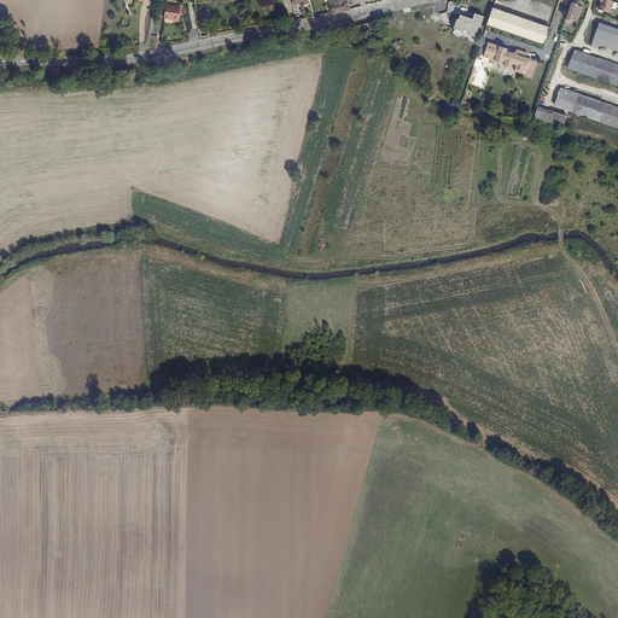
[(328,0),(332,13),(348,10),(345,0),(328,0)]
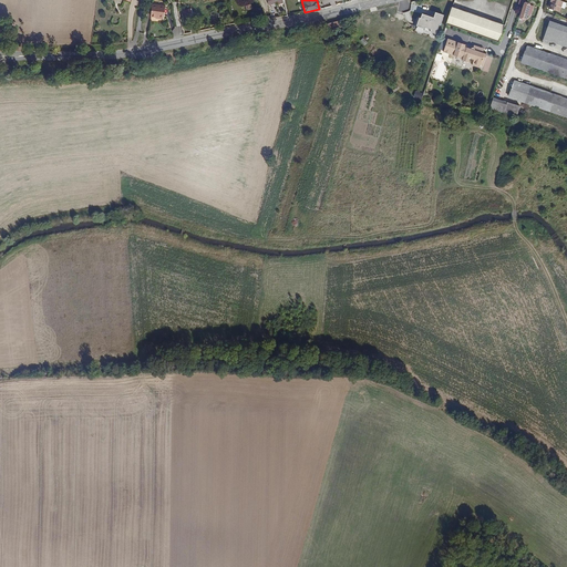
[(557,0),(550,0),(548,9),(549,9),(553,10),(554,10),(555,7),(560,9),(563,2),(557,0)]
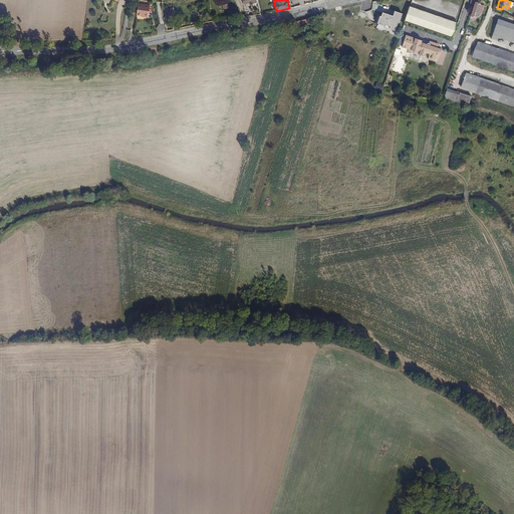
[(151,5),(139,3),(137,14),(142,15),(145,15),(144,16),(149,17),(151,5)]
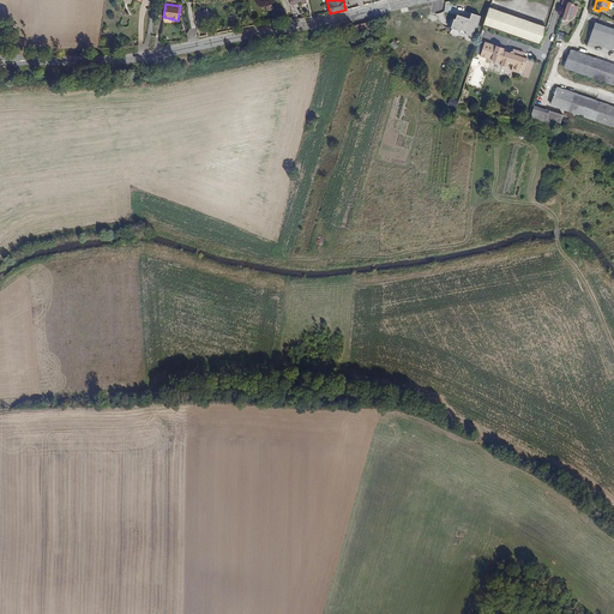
[(569,4),(567,7),(563,19),(569,22),(570,17),(573,6),(569,4)]
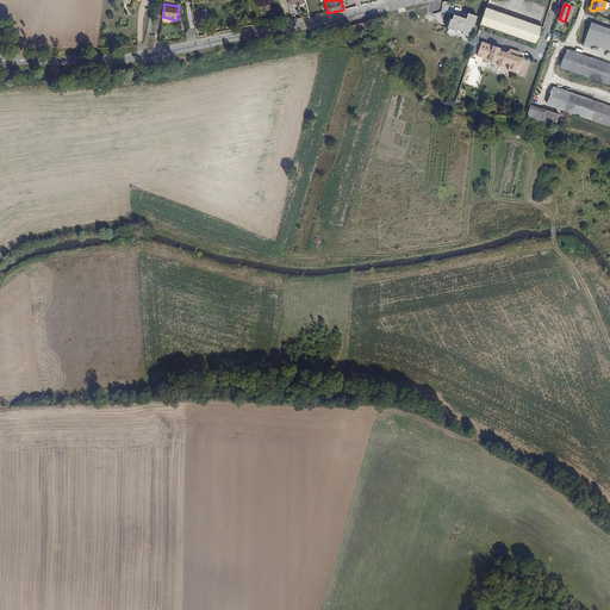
[(206,8),(197,11),(199,20),(209,19),(206,8)]
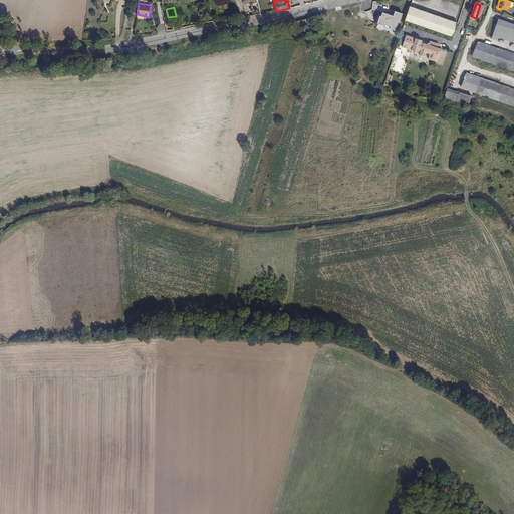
[(457,23),(410,7),(405,22),(452,38),(457,23)]
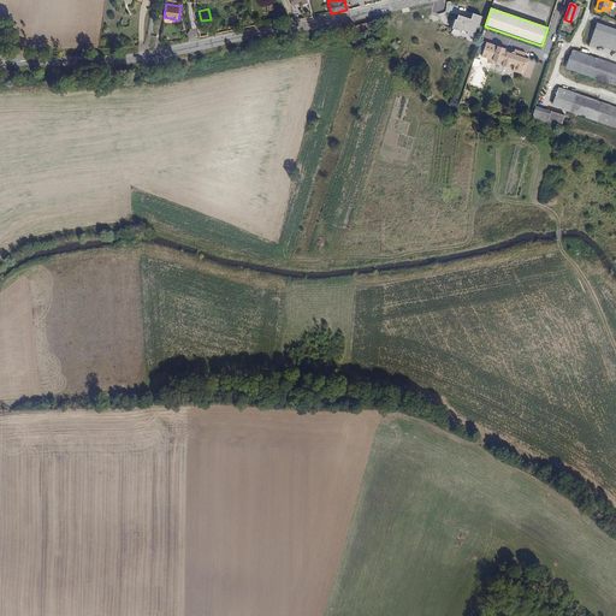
[(484,16),(474,13),(472,18),(460,15),(458,18),(456,18),(454,28),(462,31),(463,29),(469,31),(468,34),(475,36),(478,27),(480,27),(484,16)]
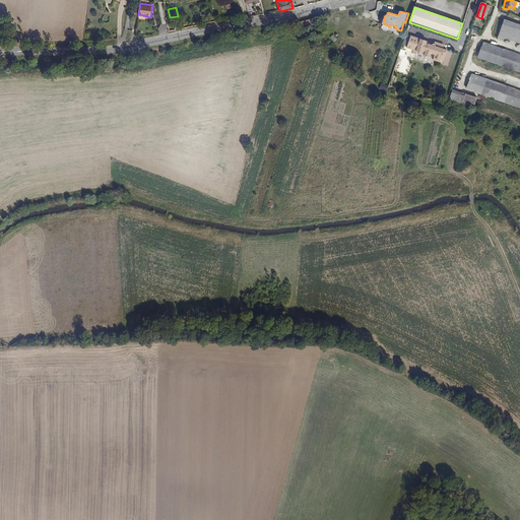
[(519,43),(519,25),(503,19),(497,38),(502,40),(503,37),(519,43)]
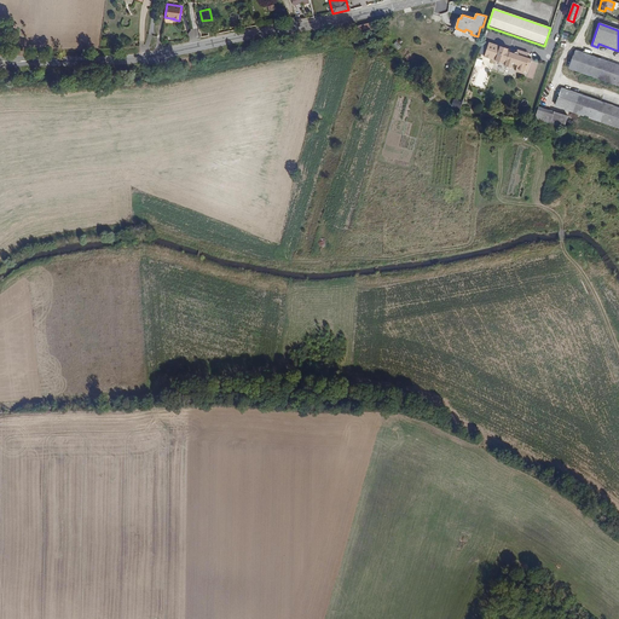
[(521,55),(522,52),(518,50),(516,53),(515,53),(514,55),(509,53),(510,48),(490,42),(487,50),(486,56),(493,59),(496,62),(498,62),(499,62),(503,64),(503,62),(505,63),(504,67),(512,69),(513,64),(518,67),(515,73),(524,75),(525,71),(527,71),(531,59),(527,58),(527,56),(521,55)]
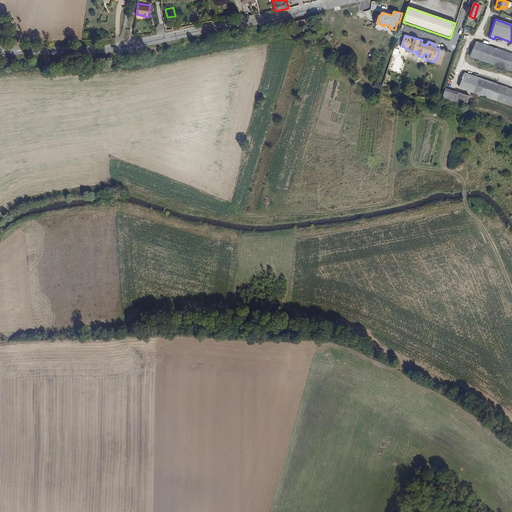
[(511,70),(511,54),(474,41),(470,56),(511,70)]
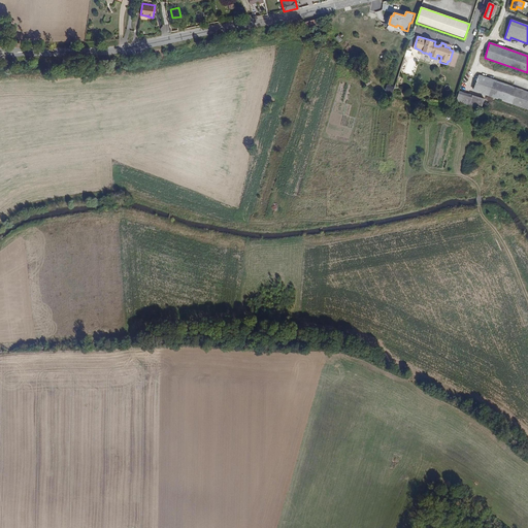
[(404,73),(411,75),(418,53),(407,50),(402,67),(406,69),(404,73)]
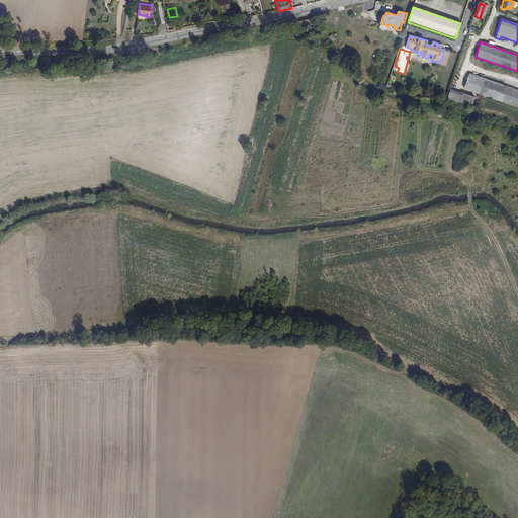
[(464,88),(511,104),(517,90),(469,74),(464,88)]
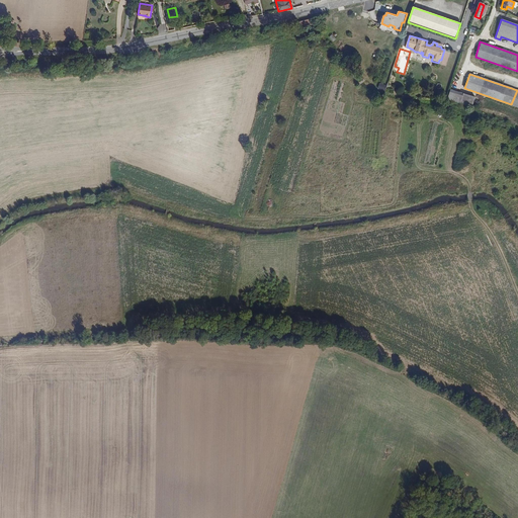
[(450,89),(447,98),(471,106),(475,97),(450,89)]
